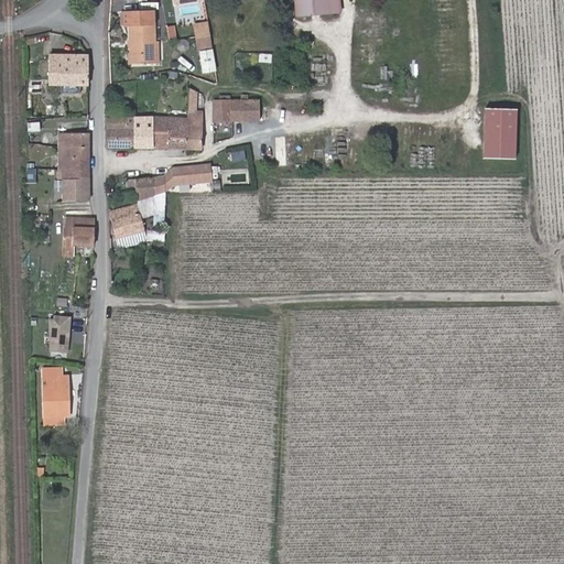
[(331,14),(328,0),(295,0),(297,18),(331,14)]
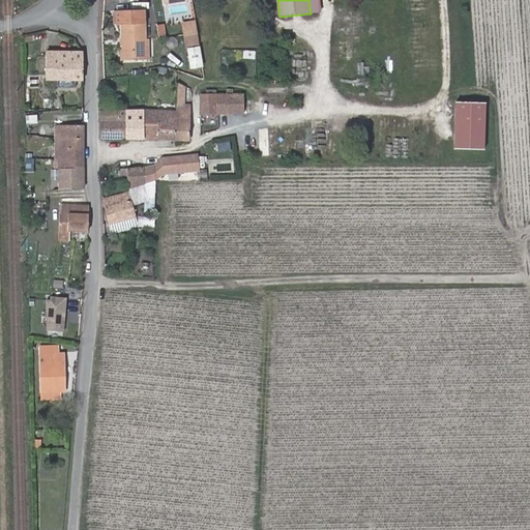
[(321,12),(319,0),(308,0),(311,13),(321,12)]
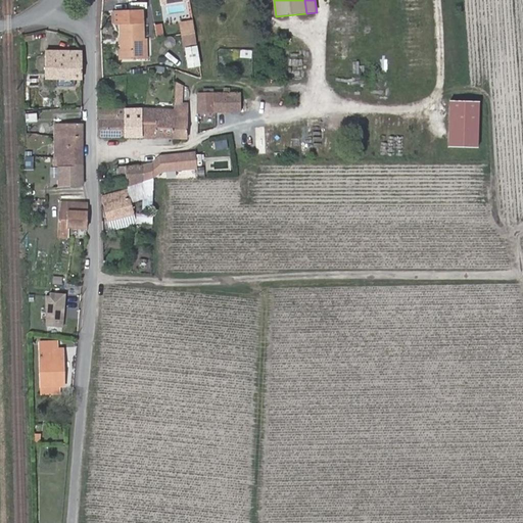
[(122,51),(122,59),(144,59),(144,38),(143,10),(115,11),(115,24),(121,24),(122,38),(122,44),(122,51)]
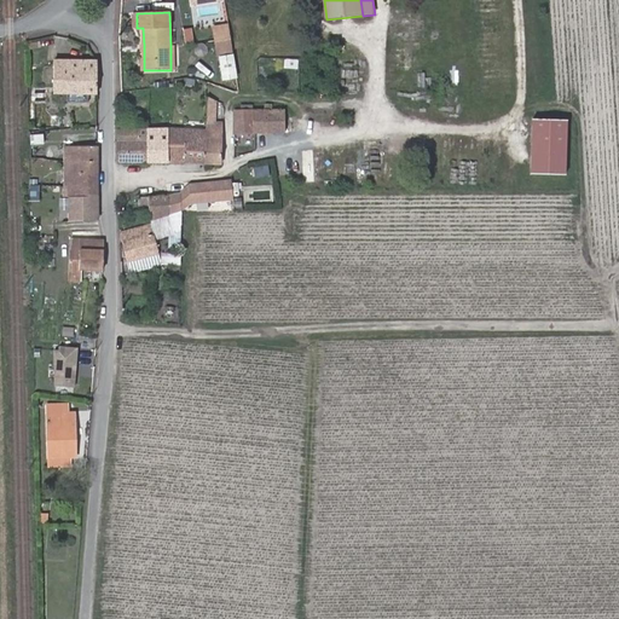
[(231,23),(213,24),(215,56),(233,55),(231,23)]
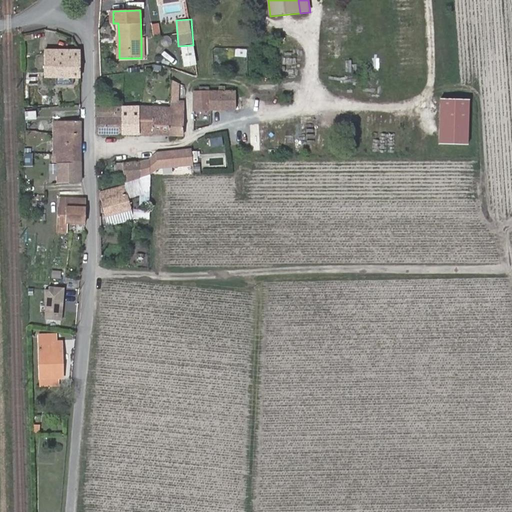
[(151,23),(152,38),(160,37),(159,22),(151,23)]
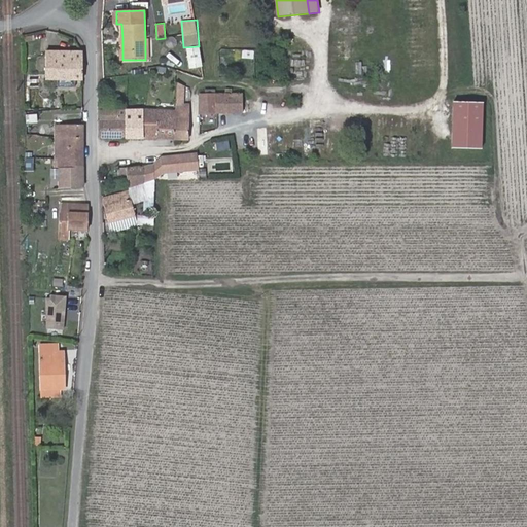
[(242,58),(254,59),(254,49),(242,49),(242,58)]
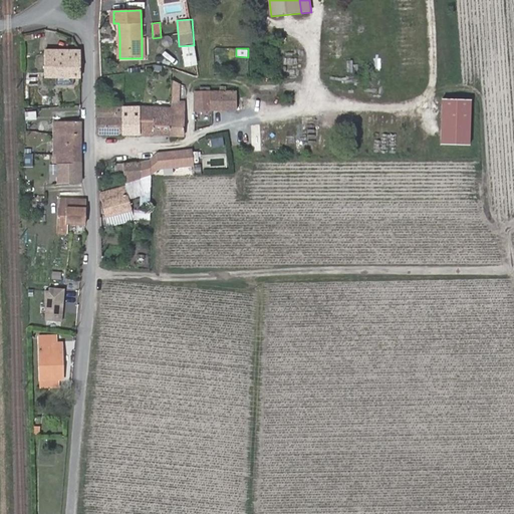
[(74,77),(81,77),(80,51),(45,51),(45,77),(56,77),(56,83),(74,84),(74,77)]
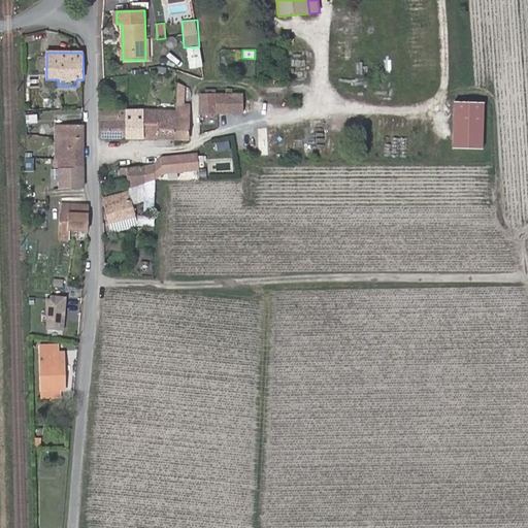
[(183,100),(184,86),(178,84),(176,110),(175,139),(189,139),(191,100),(183,100)]
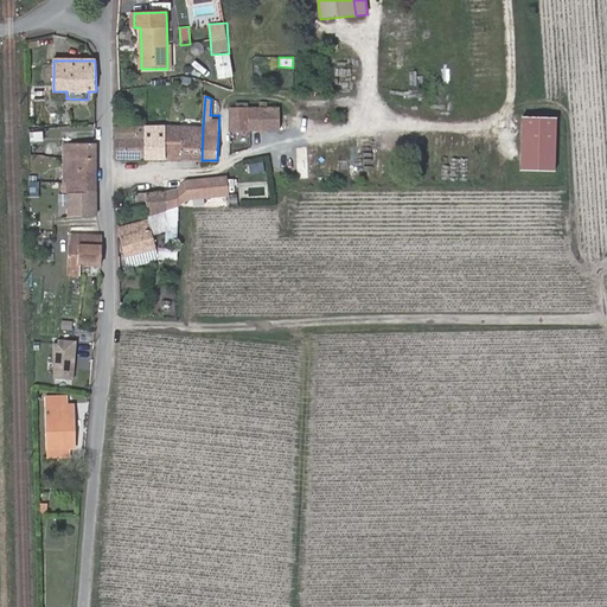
[(280,109),(267,109),(267,102),(261,102),(261,108),(231,109),(230,131),(280,131),(280,109)]
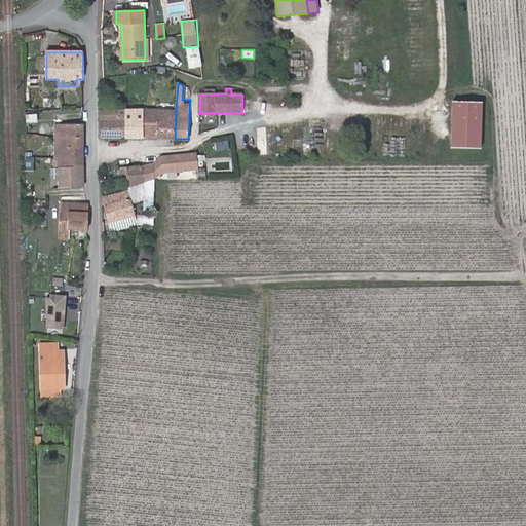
[(481,153),(482,107),(452,106),(451,152),(481,153)]
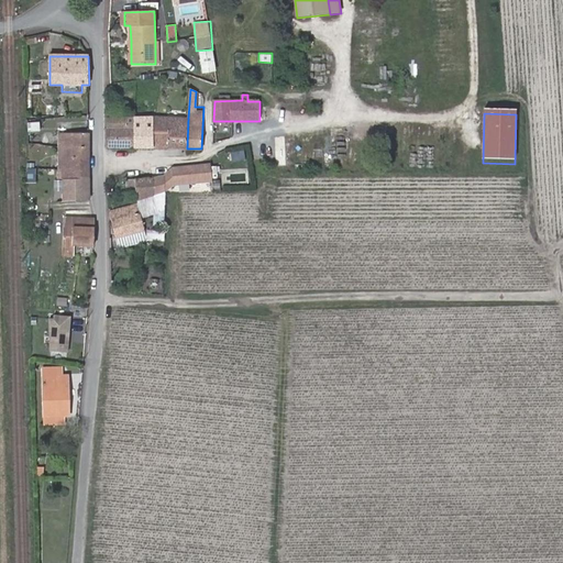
[(187,148),(188,118),(156,117),(154,117),(154,118),(153,147),(187,148)]
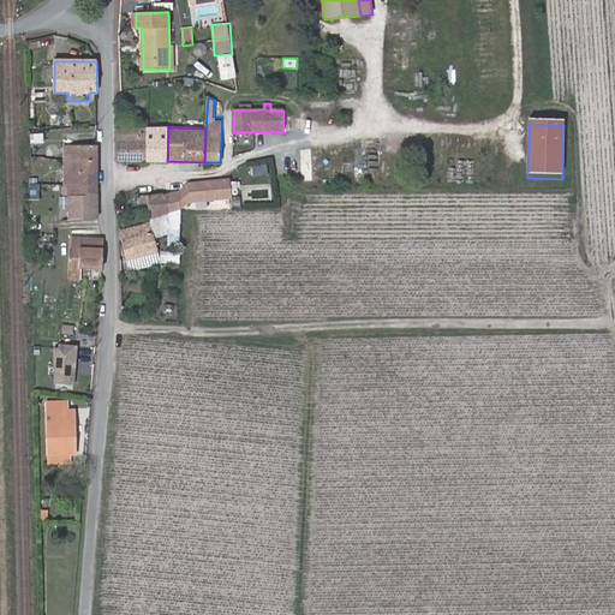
[(147,161),(147,129),(117,129),(118,160),(119,160),(147,161)]
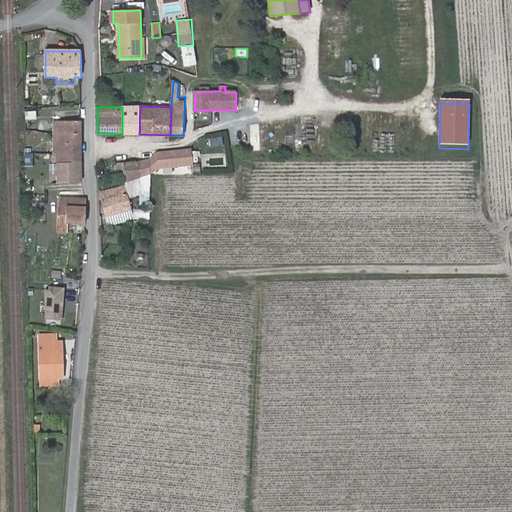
[(122,134),(139,134),(140,107),(122,107),(122,134)]
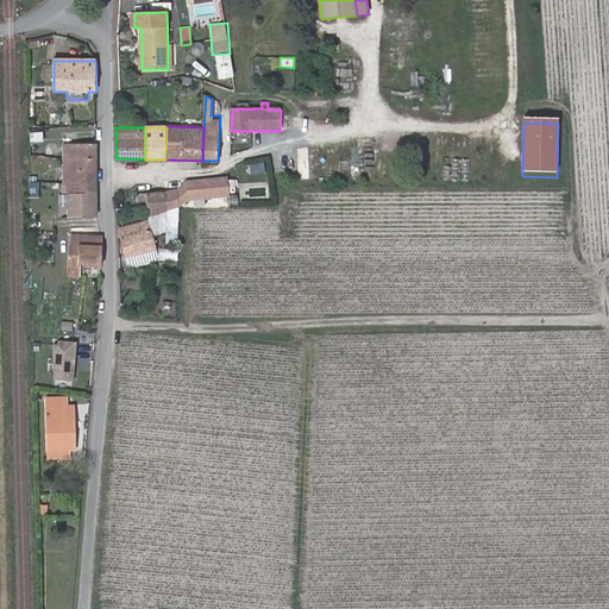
[(30,132),(31,142),(44,140),(43,131),(30,132)]
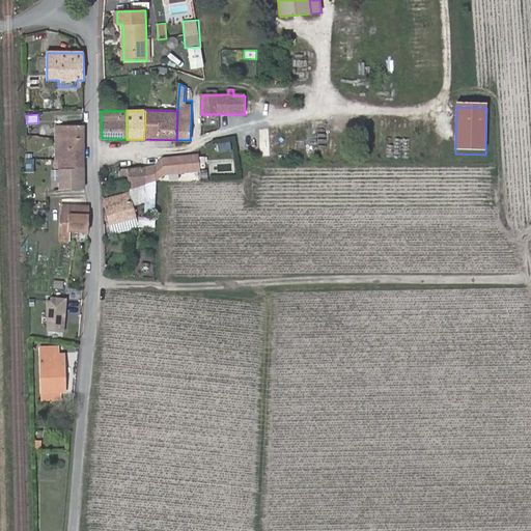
[(61,161),(61,170),(60,170),(60,178),(51,178),(51,190),(84,187),(83,124),(56,124),(56,161),(61,161)]
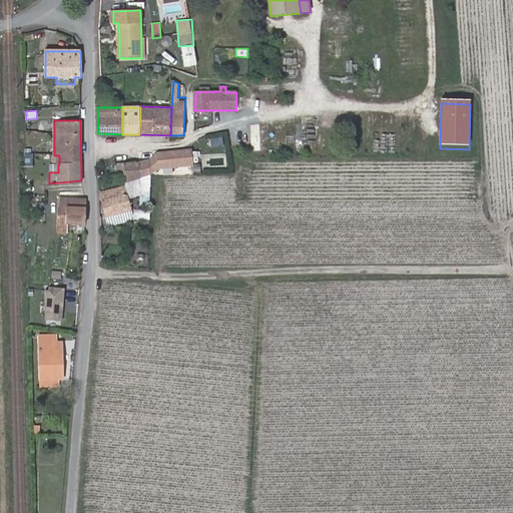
[(25,153),(35,153),(36,135),(26,134),(25,153)]
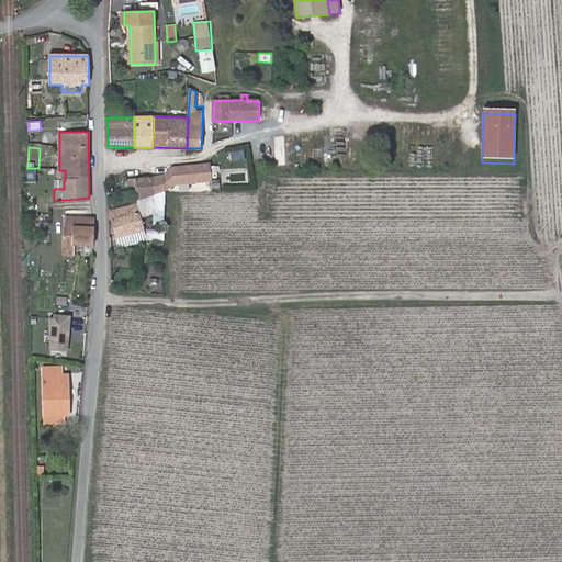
[(164,176),(153,178),(154,189),(164,184),(164,176)]
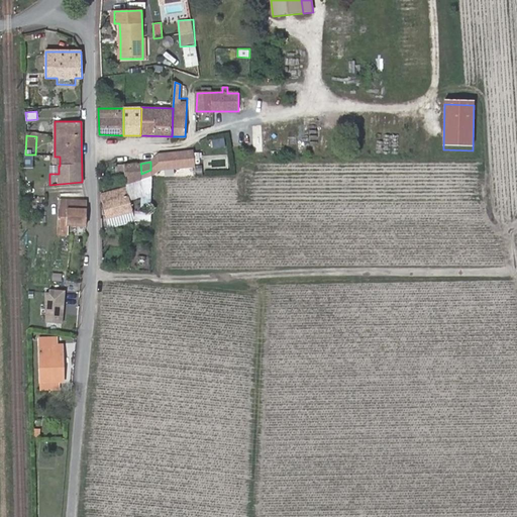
[(150,162),(150,170),(151,175),(160,174),(159,162),(150,162)]
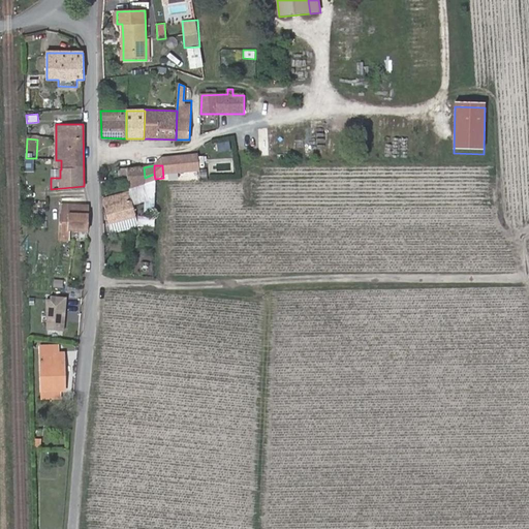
[(145,184),(145,178),(144,167),(128,168),(129,188),(145,184)]
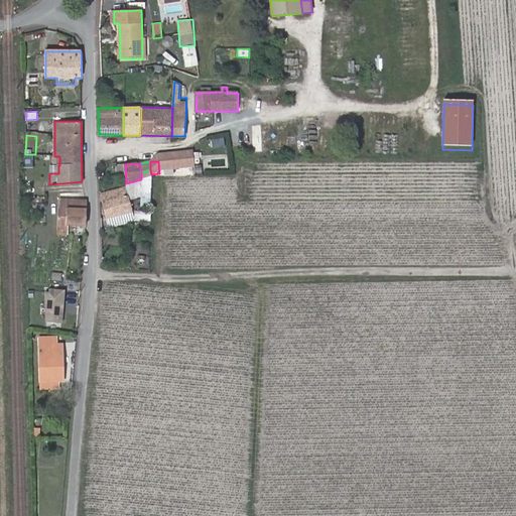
[(136,220),(151,220),(151,176),(141,179),(126,183),(126,187),(129,199),(142,195),(142,205),(147,205),(147,212),(136,212),(136,220)]
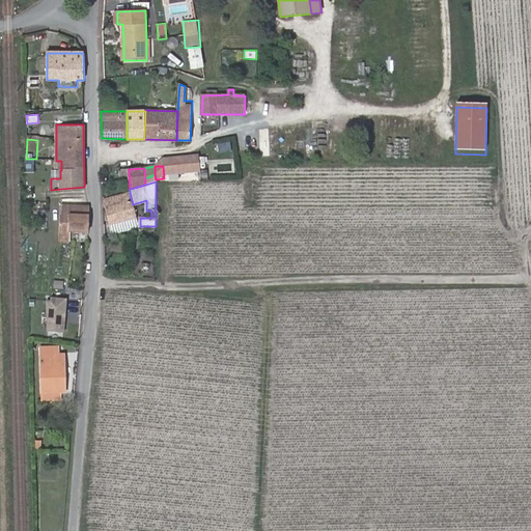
[(112,224),(137,217),(133,204),(130,193),(106,198),(112,224)]
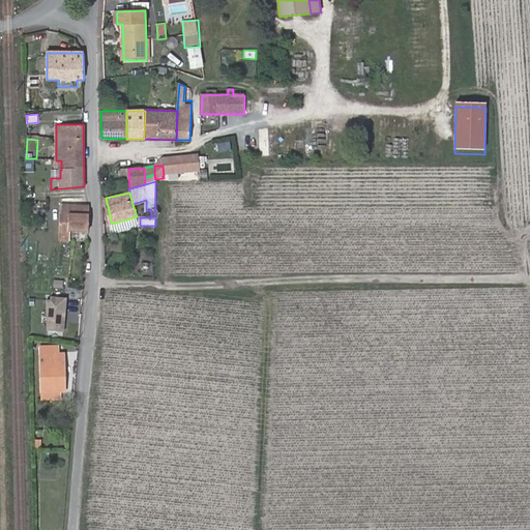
[(88,231),(89,207),(61,205),(59,240),(70,240),(70,230),(88,231)]
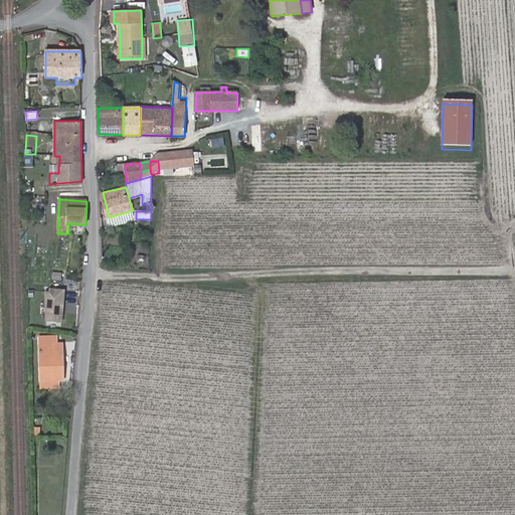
[(51,279),(60,281),(62,273),(53,271),(51,279)]
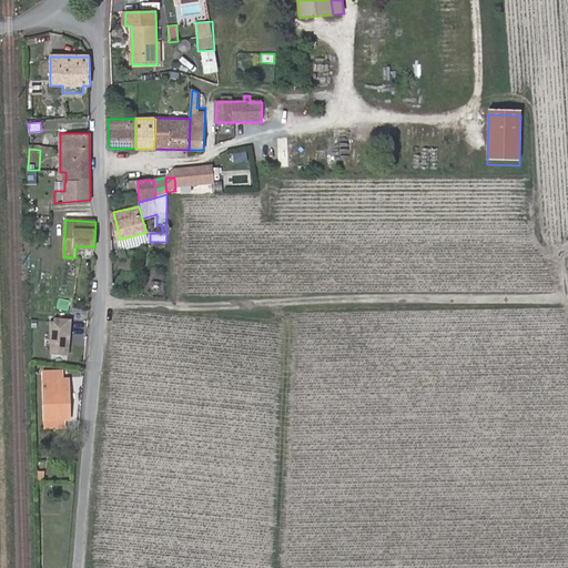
[(72,318),(50,317),(47,354),(69,356),(72,318)]
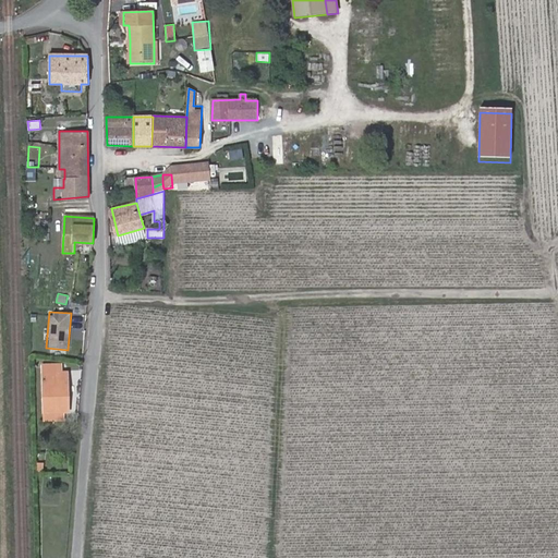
[(68,411),(67,372),(43,373),(44,412),(68,411)]
